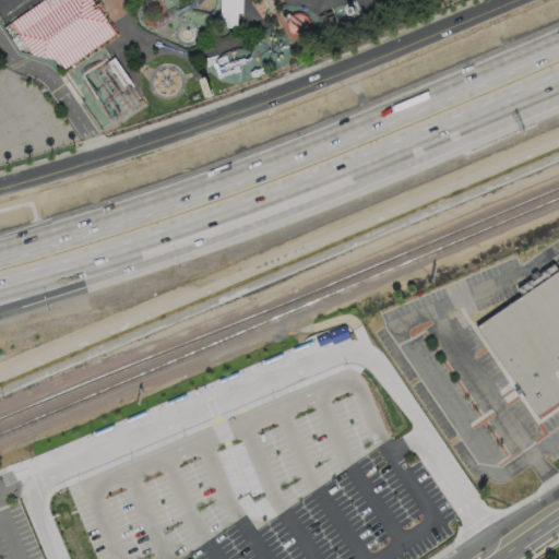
[(0,0),(15,0),(10,2),(7,6),(1,11),(0,12),(0,0)]
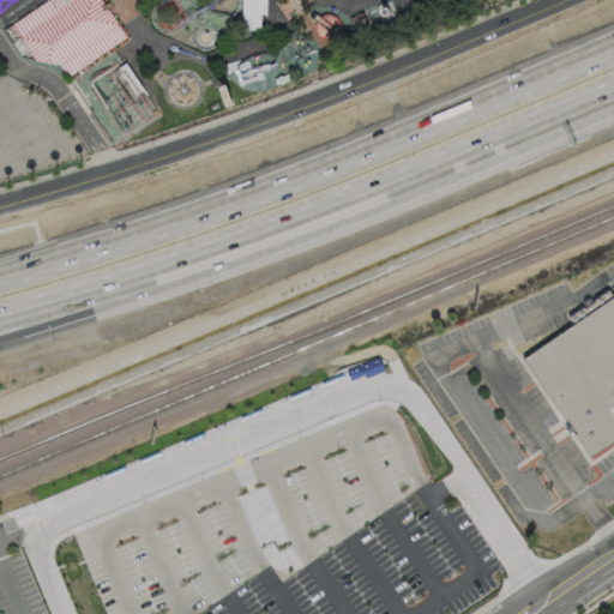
[(11,24),(44,0),(100,0),(125,36),(66,77),(59,65),(35,60),(11,24)]
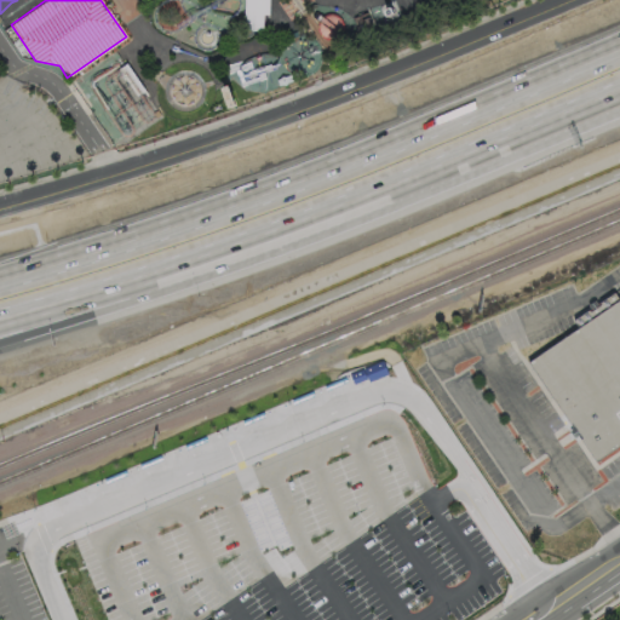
[(244,0),(269,0),(269,15),(263,15),(263,30),(258,30),(244,30),(244,0)]
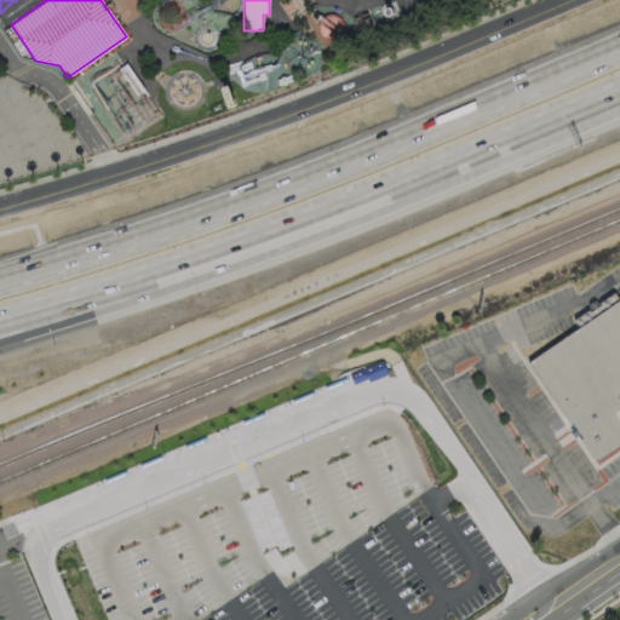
[(372,27),(357,32),(352,17),(367,12),(372,27)]
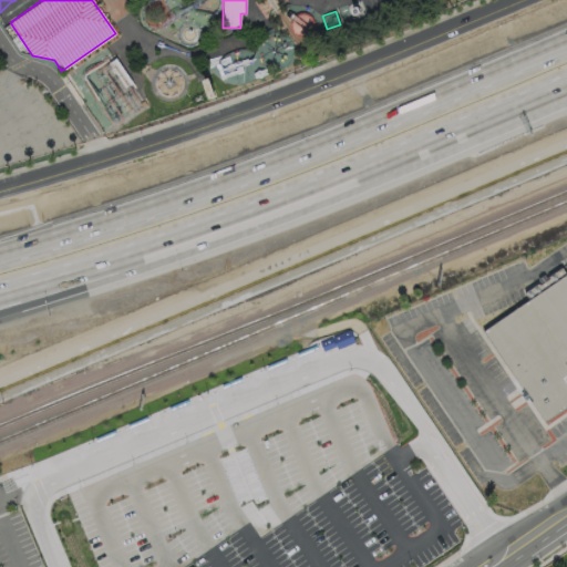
[(132,83),(131,84),(124,88),(107,63),(114,59),(115,58),(132,83)]
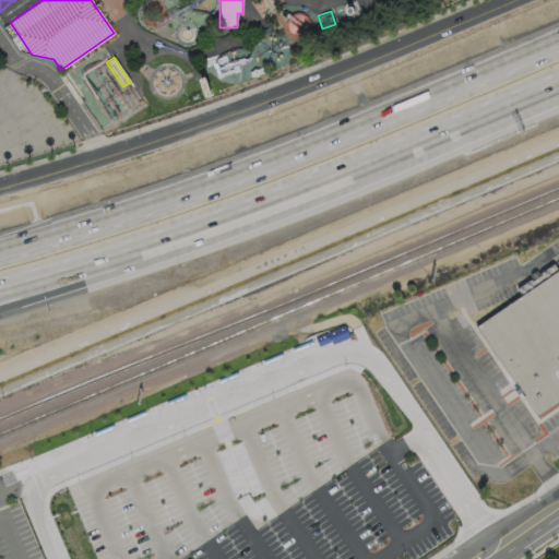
[(145,66),(140,72),(137,70),(141,63),(145,66)]
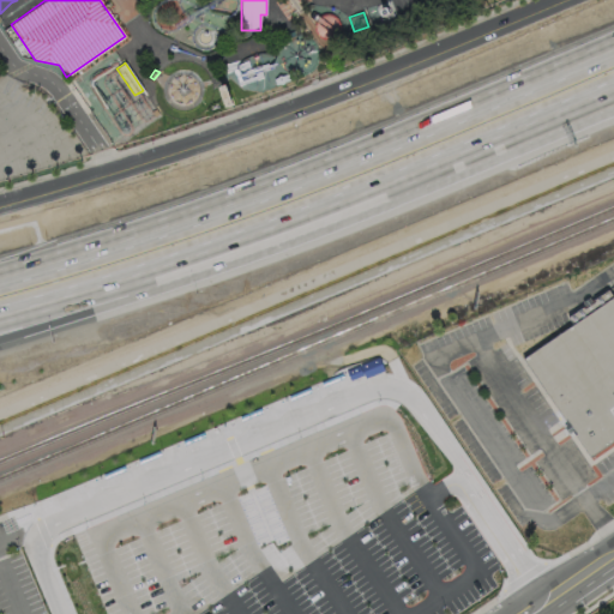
[(217,86),(226,107),(233,104),(226,84),(217,86)]
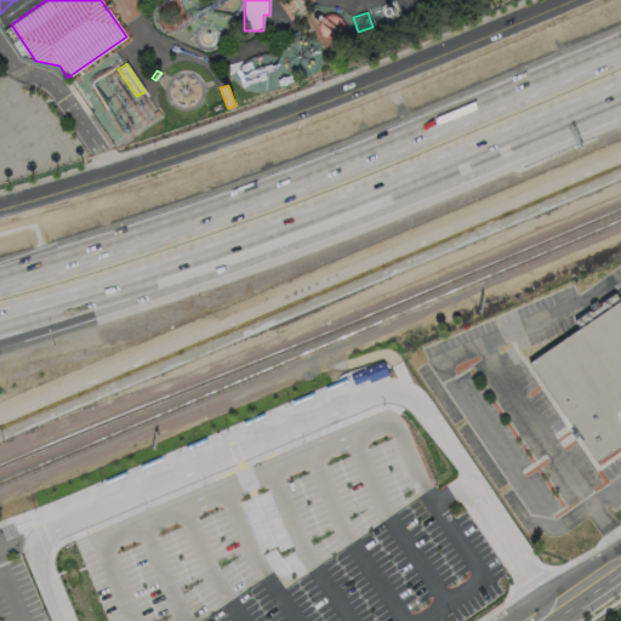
[(620,301),(531,363),(599,461),(620,445),(620,301)]
